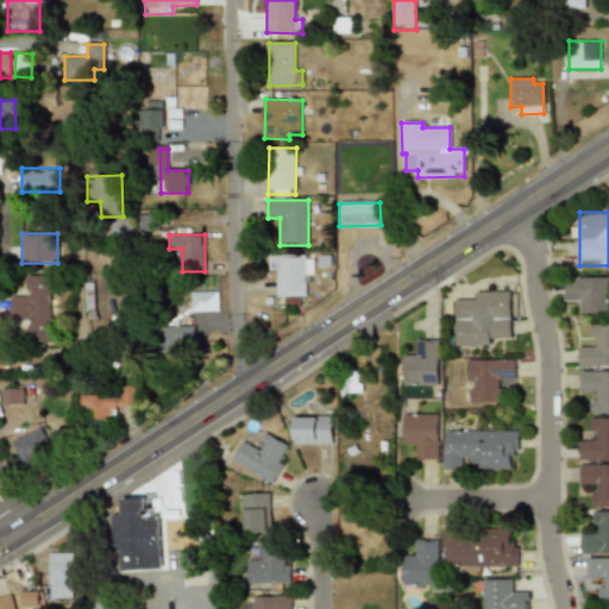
[(269,256),(269,270),(277,270),(277,296),(311,296),(311,257),(269,256)]
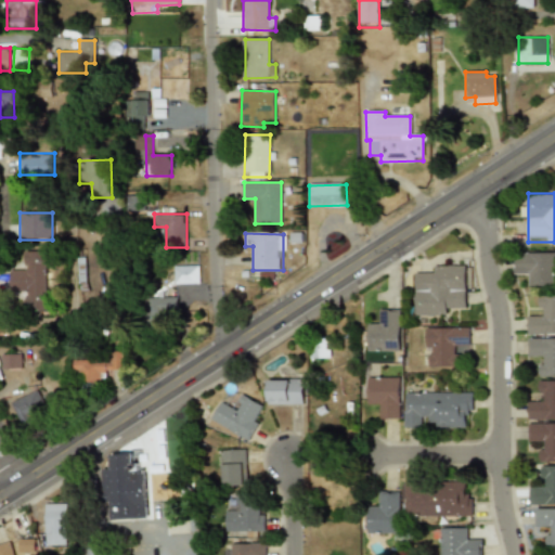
[(50,250),(24,250),(23,273),(12,273),(12,292),(26,292),(26,308),(50,308),(50,250)]
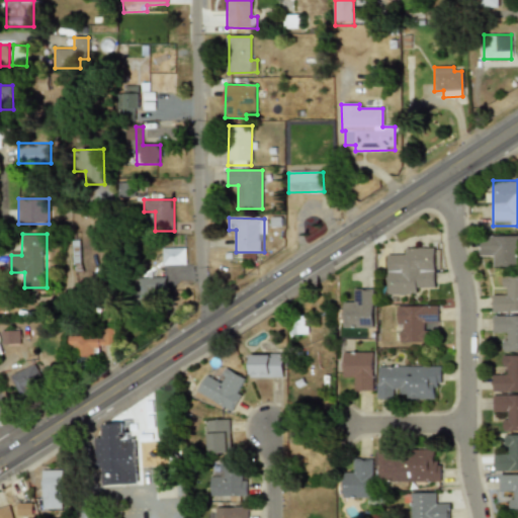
[(517,235),(480,235),(480,256),(489,256),(489,267),(517,267),(517,235)]
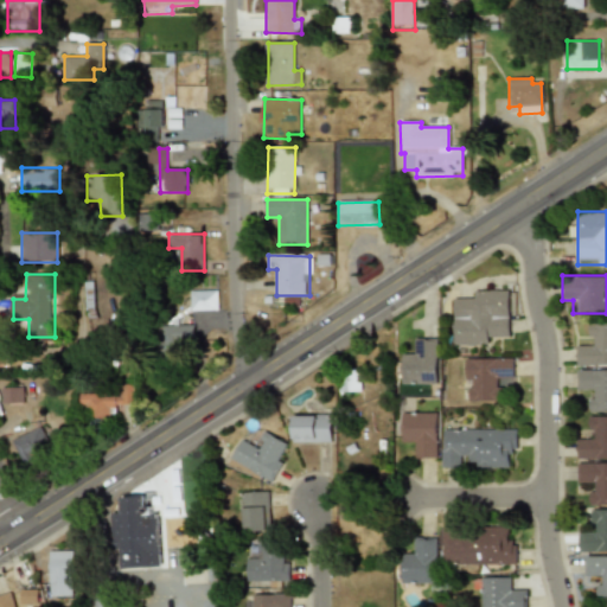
[(191,311),(217,311),(217,289),(191,289),(191,311)]
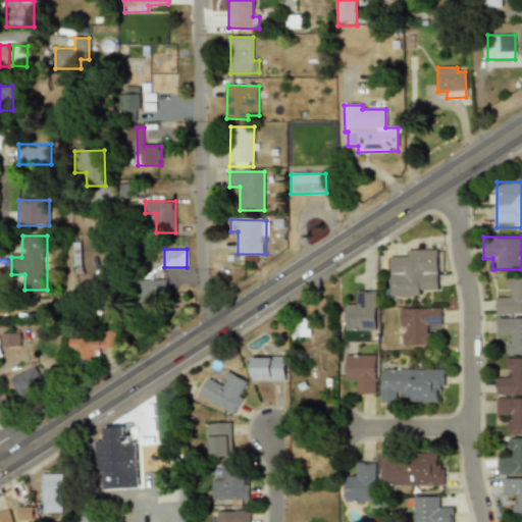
[(389,297),(428,297),(428,286),(438,286),(437,250),(401,250),(401,259),(389,259),(389,297)]
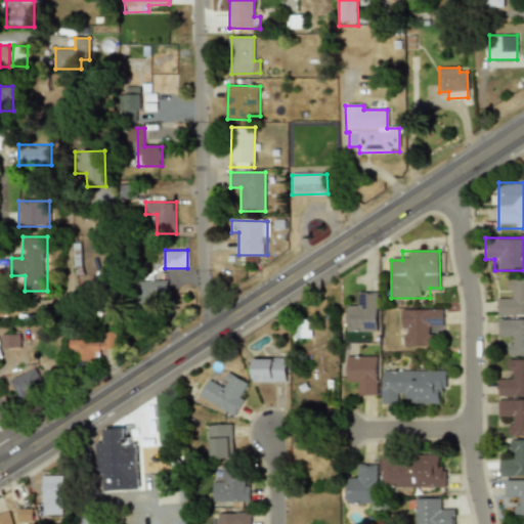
[(145,270),(146,293),(166,293),(164,253),(153,254),(154,270),(145,270)]
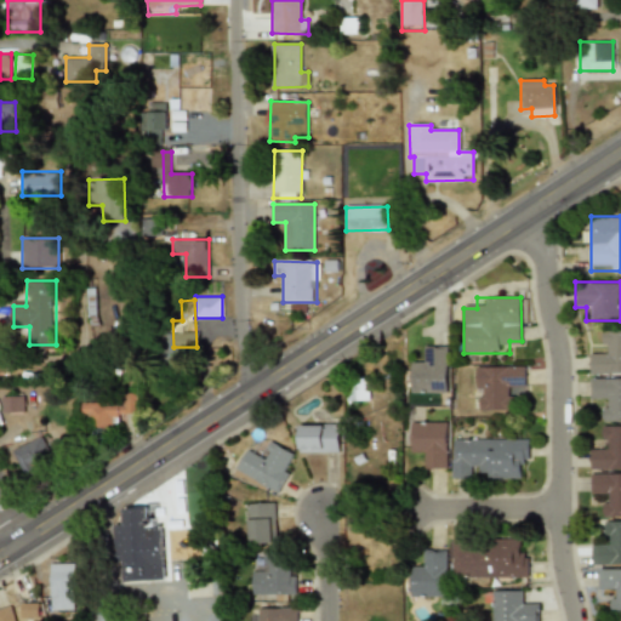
[(588,374),(620,374),(620,329),(602,329),(602,352),(588,352),(588,374)]
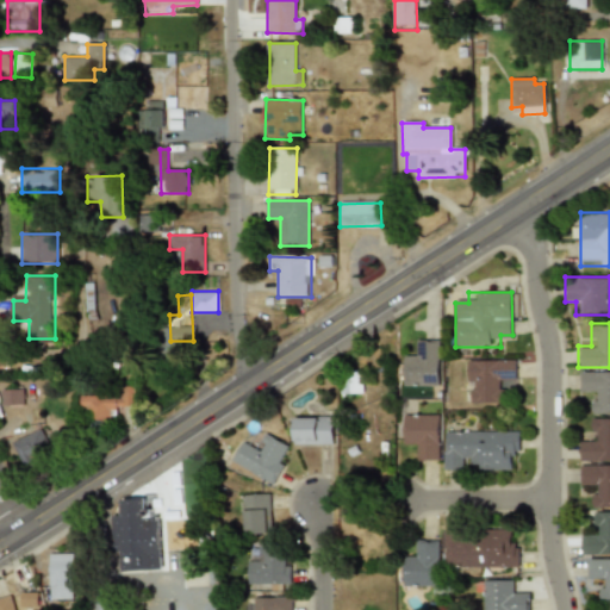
[(440,340),(415,340),(415,355),(404,355),(404,385),(440,385),(440,340)]
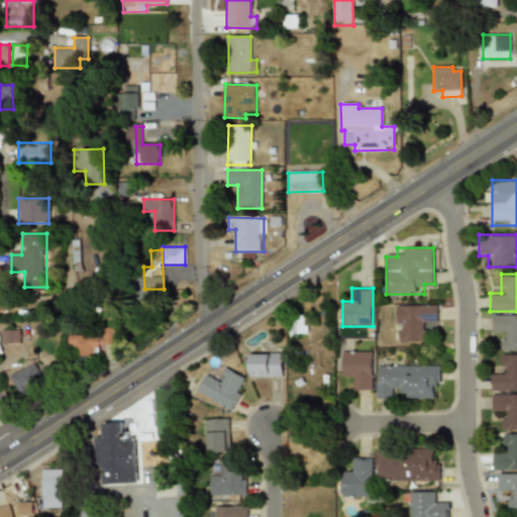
[(426,341),(426,322),(437,322),(437,304),(396,304),(396,341),(426,341)]
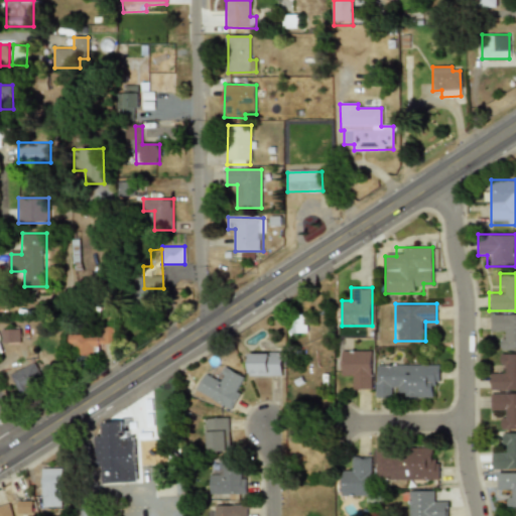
[(515,313),(490,313),(490,336),(500,336),(500,350),(515,350),(515,313)]
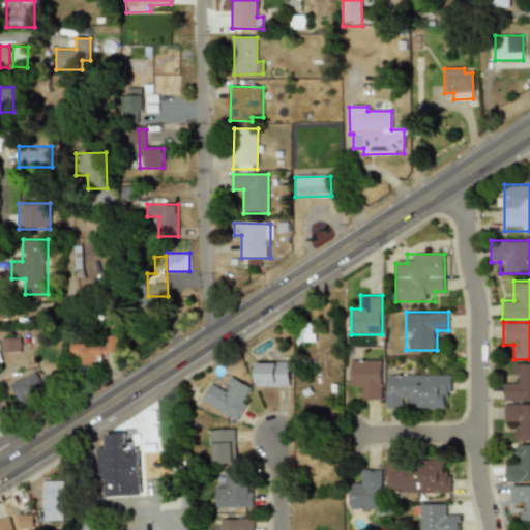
[(315,344),(315,323),(297,323),(297,344),(315,344)]
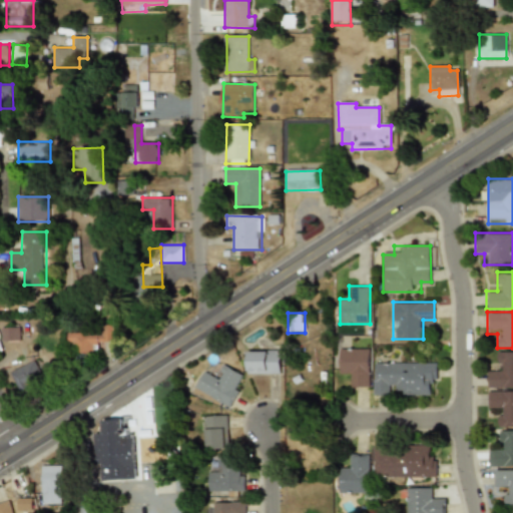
[(21,341),(20,326),(1,328),(2,343),(21,341)]
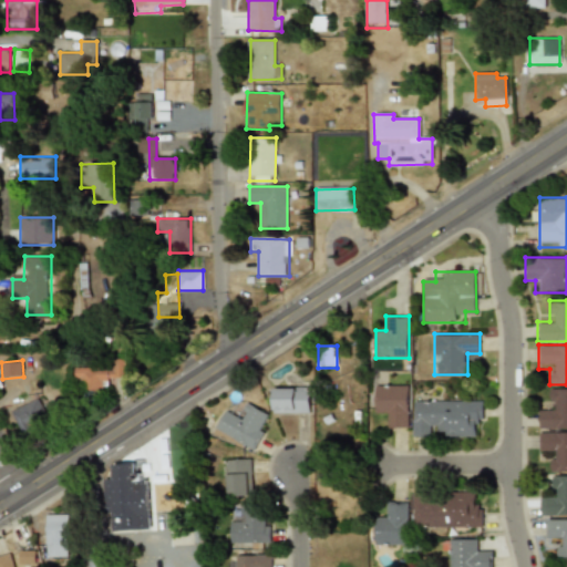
[(105,391),(105,379),(127,379),(127,361),(79,362),(80,391),(105,391)]
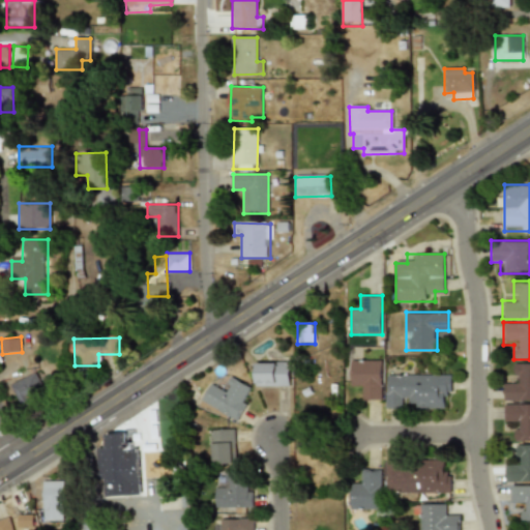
[(382,359),(351,359),(351,389),(360,389),(360,400),(382,400),(382,359)]
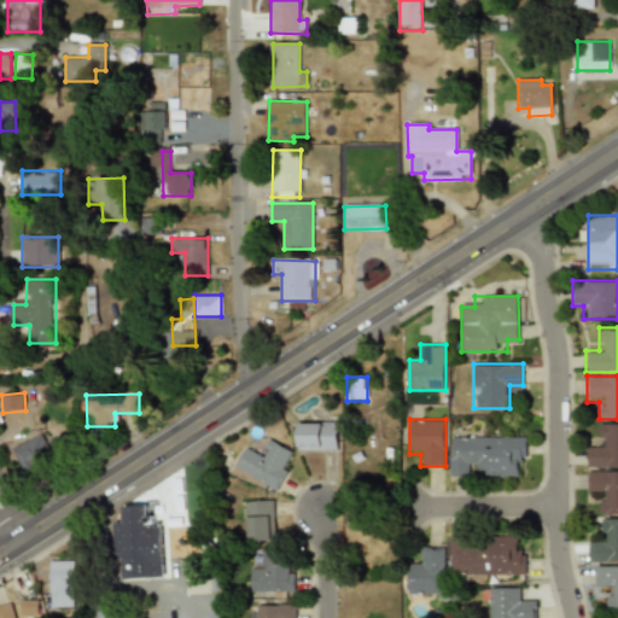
[(338,421),(297,421),(297,449),(338,449),(338,421)]
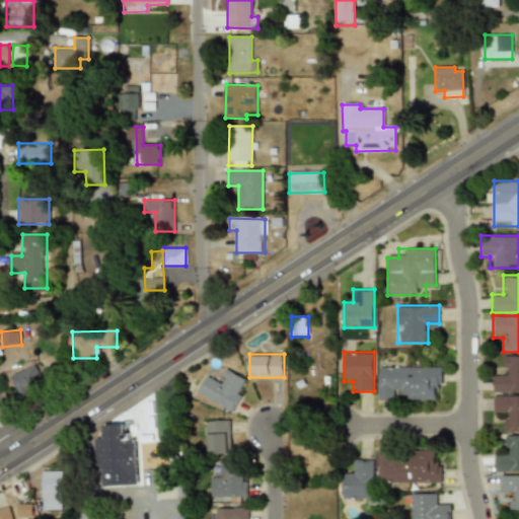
[(518,392),(518,355),(503,355),(503,374),(494,374),(494,392),(518,392)]
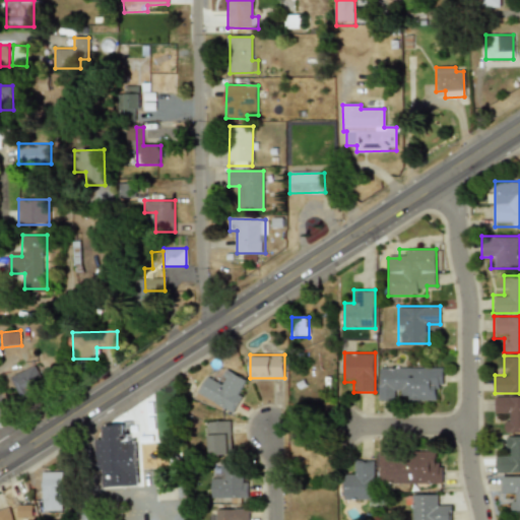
[(46,384),(36,365),(10,378),(20,397),(46,384)]
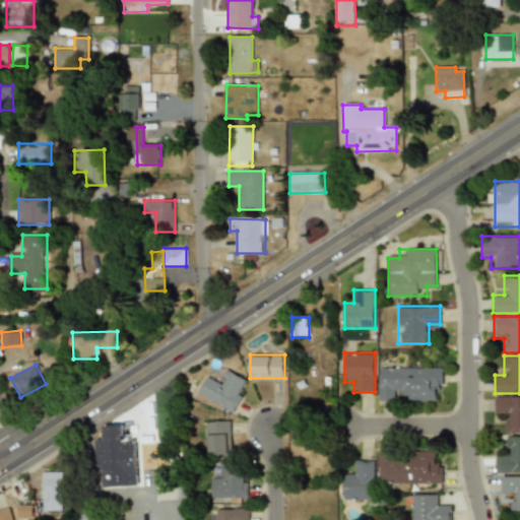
[(443,367),(378,367),(378,400),(433,400),(433,390),(443,390),(443,367)]
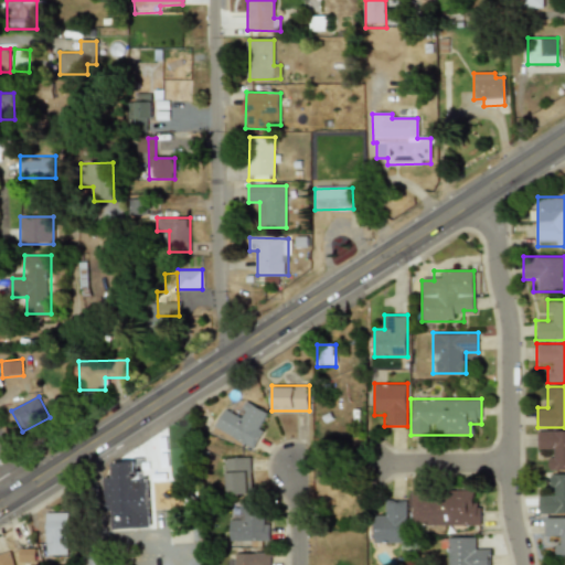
[(254,451),(270,413),(242,401),(237,411),(224,405),(212,435),(254,451)]
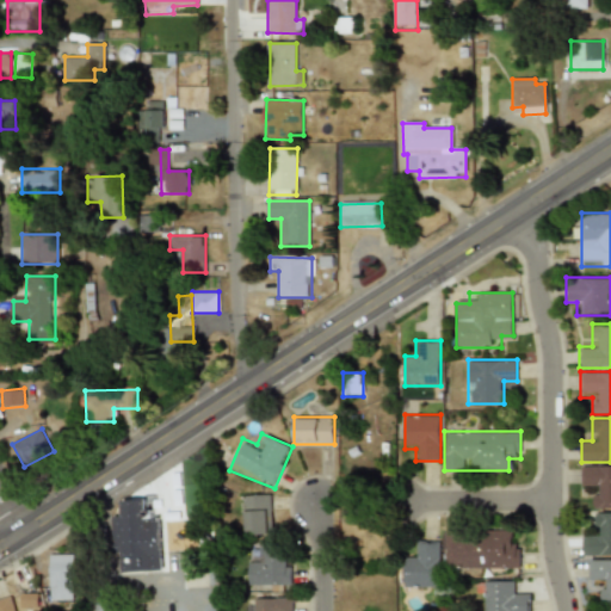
[(207,507),(207,464),(181,464),(181,507),(207,507)]
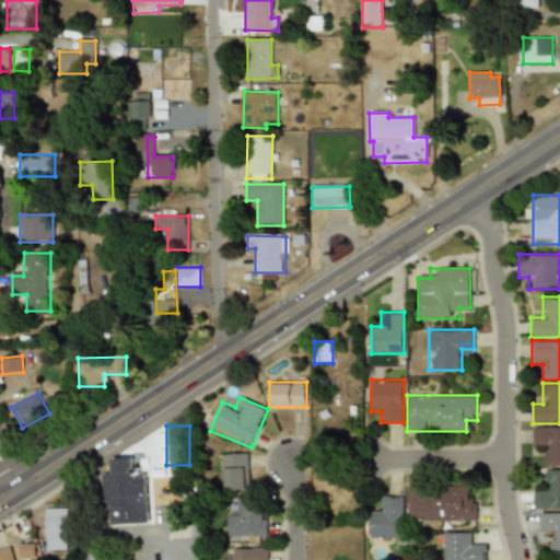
[(559,466),(559,426),(533,426),(533,446),(544,446),(544,466),(559,466)]
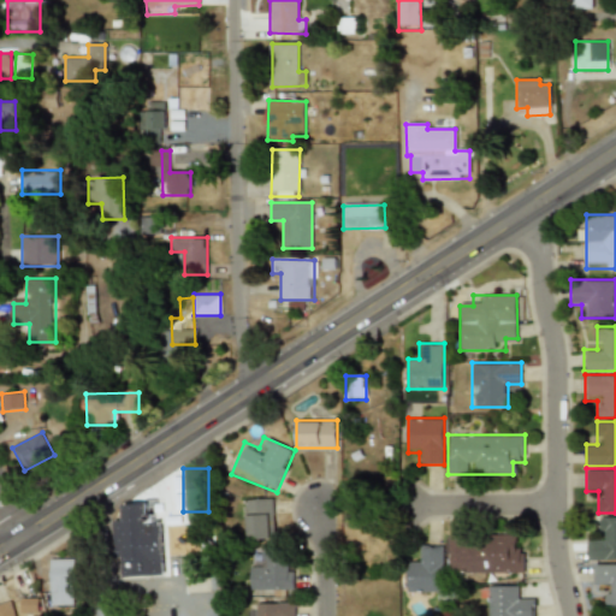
[(246,498),(246,539),(273,539),(273,498),(246,498)]
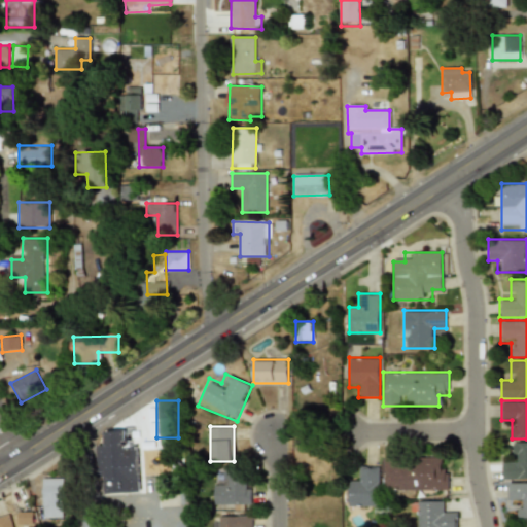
[(138,446),(130,446),(129,428),(105,430),(106,443),(98,443),(101,495),(141,492),(138,446)]
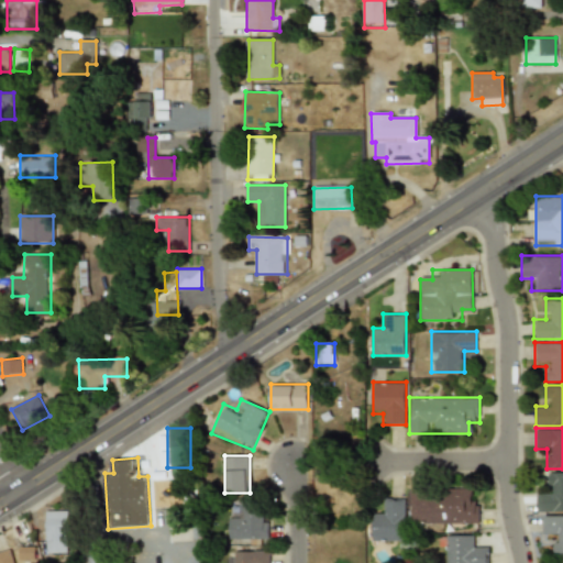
[(562,511),(562,472),(549,472),(549,497),(537,497),(537,511),(562,511)]
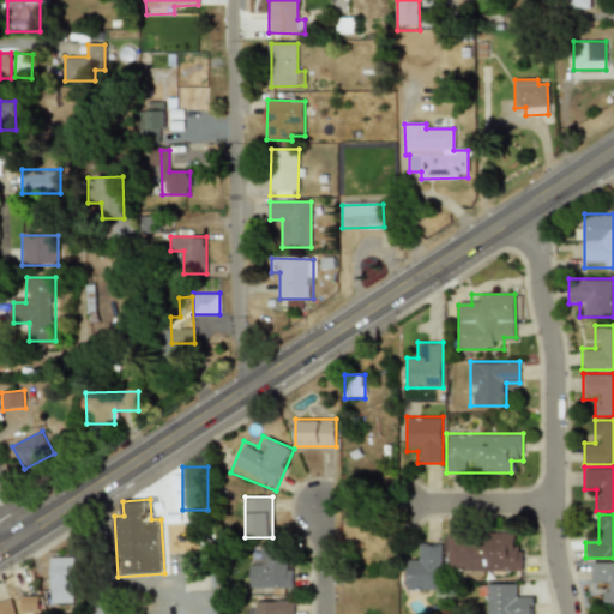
[(522,533),(481,533),(481,543),(469,543),(469,531),(446,531),(446,572),(522,572),(522,533)]
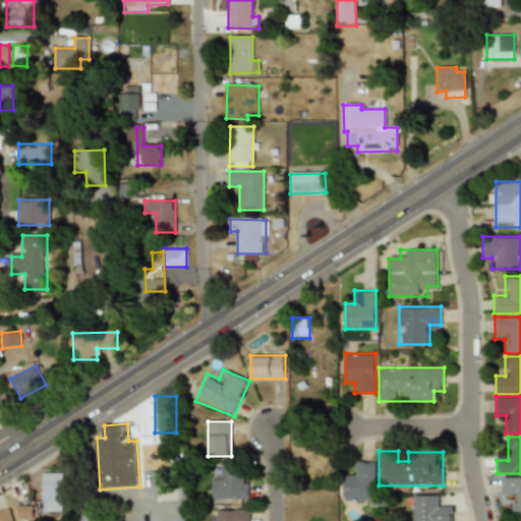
[(375,461),(354,461),(354,472),(344,472),(344,501),(375,501),(375,461)]
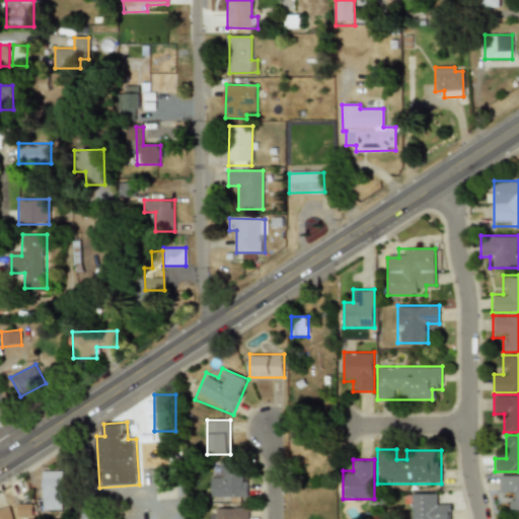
[(238,471),(238,462),(211,462),(211,500),(247,500),(247,471),(238,471)]
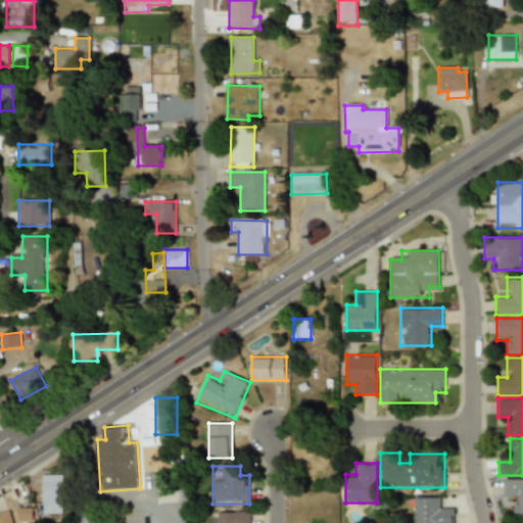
[(43,512),(63,512),(63,474),(43,474),(43,512)]
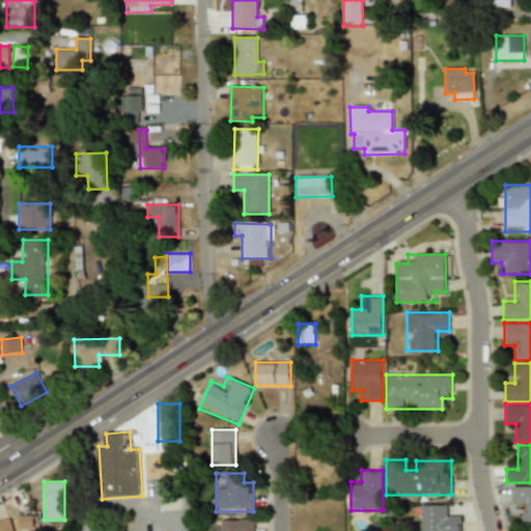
[(530,523),(530,486),(512,486),(512,500),(523,500),(523,523),(530,523)]
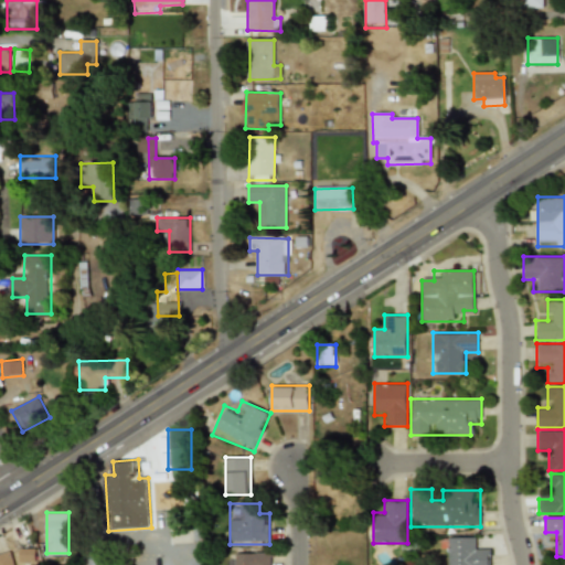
[(444,564),(490,564),(490,547),(479,547),(479,537),(444,537),(444,564)]
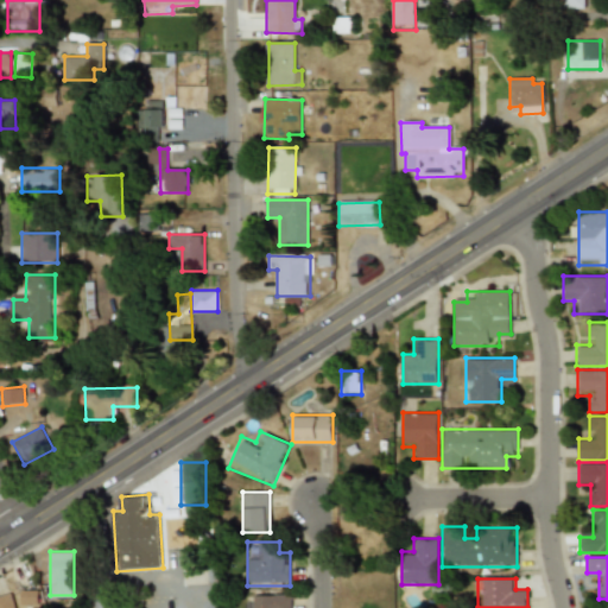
[(37,590),(21,591),(21,606),(38,605),(37,590)]
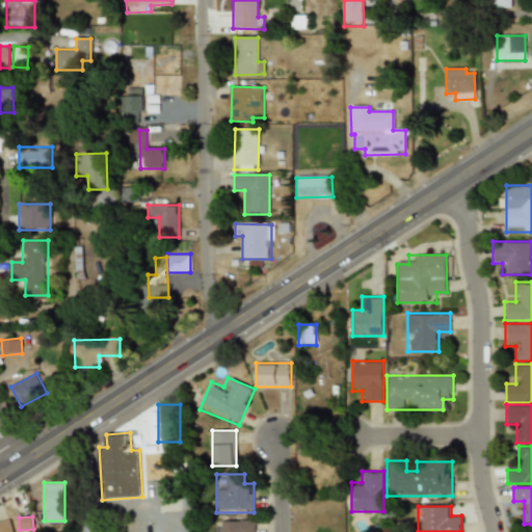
[(0,522),(0,531),(12,531),(9,520),(0,522)]
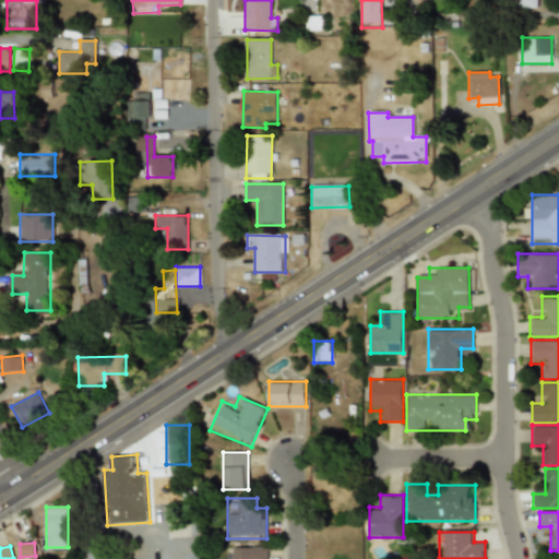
[(268,558),(268,546),(225,546),(225,558),(268,558)]
